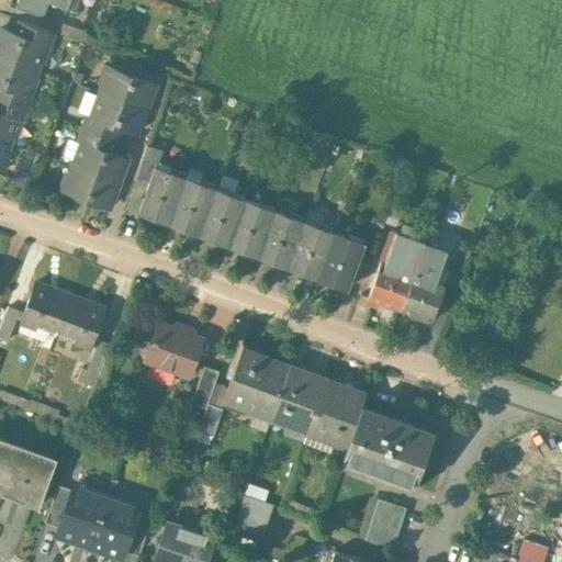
[(48,0),(19,0),(17,8),(42,18),(48,2),(48,0)]
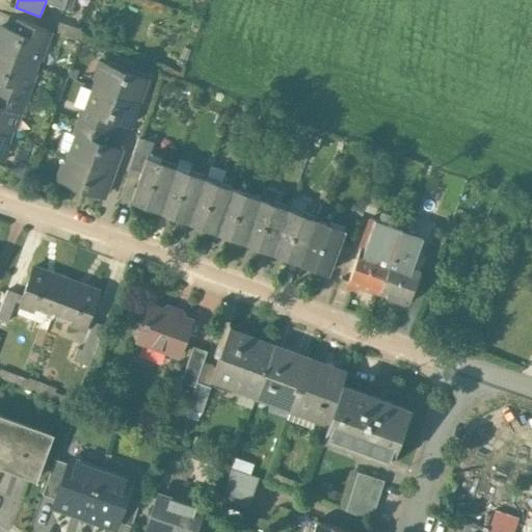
[(49,29),(19,19),(15,31),(15,32),(44,43),(49,29)]
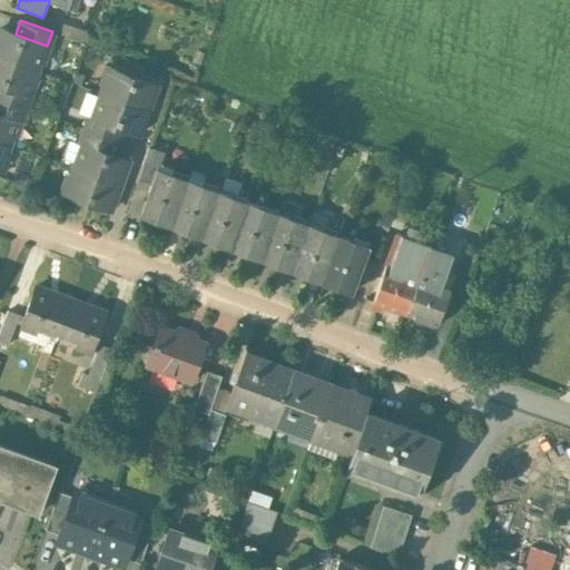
[(47,46),(16,35),(16,33),(2,28),(0,33),(0,55),(38,69),(47,46)]
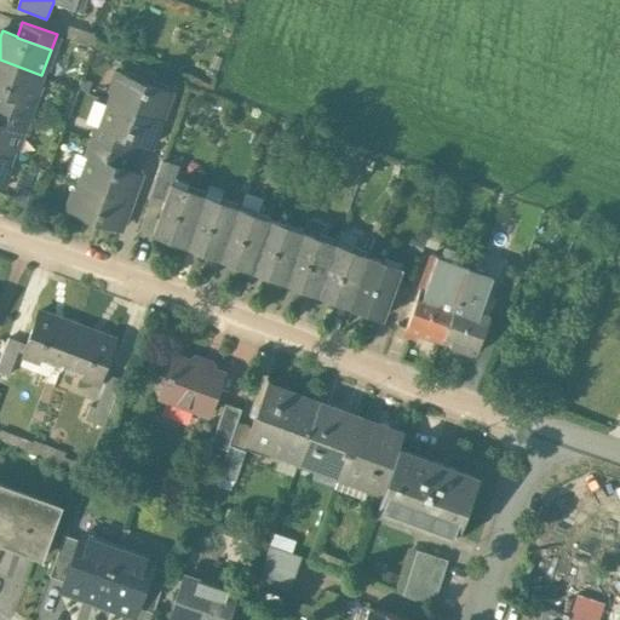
[(41,75),(0,59),(0,90),(32,102),(41,75)]
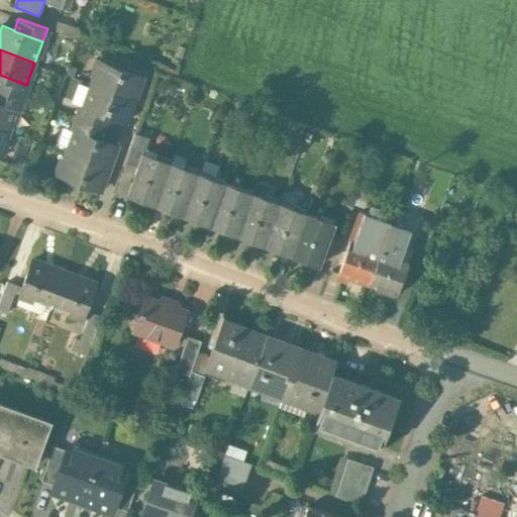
[(141,78),(101,63),(93,85),(133,100),(141,78)]
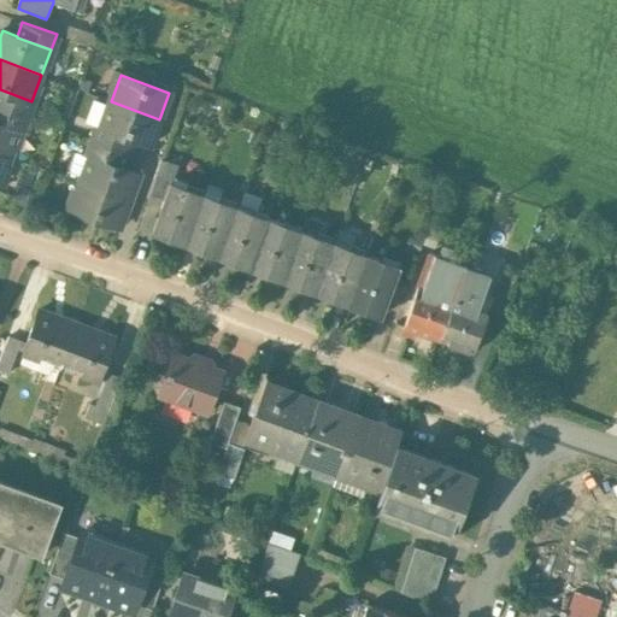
[(31,101),(0,89),(0,106),(25,116),(31,101)]
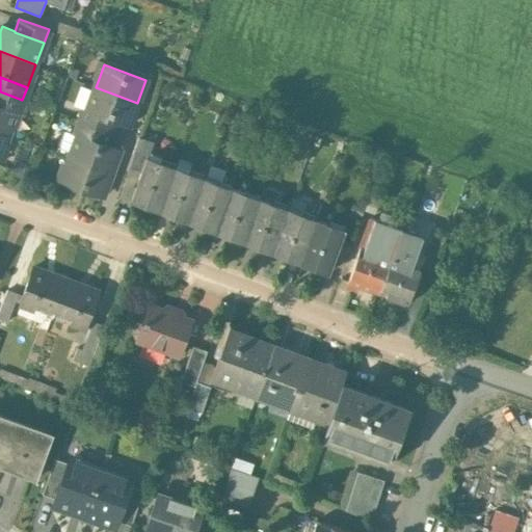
[(137,103),(96,87),(87,110),(114,121),(128,126),(137,103)]
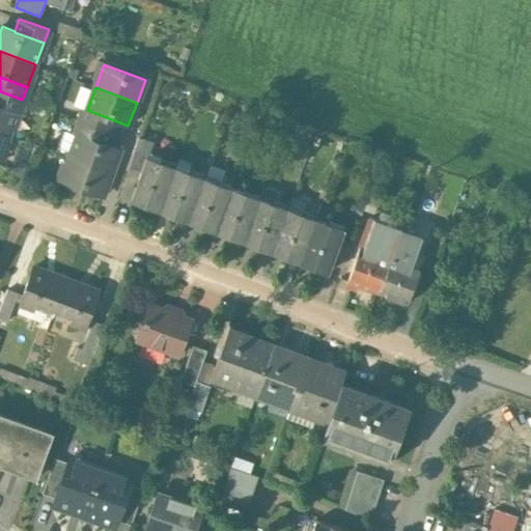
[(22,100),(0,91),(0,105),(18,112),(22,100)]
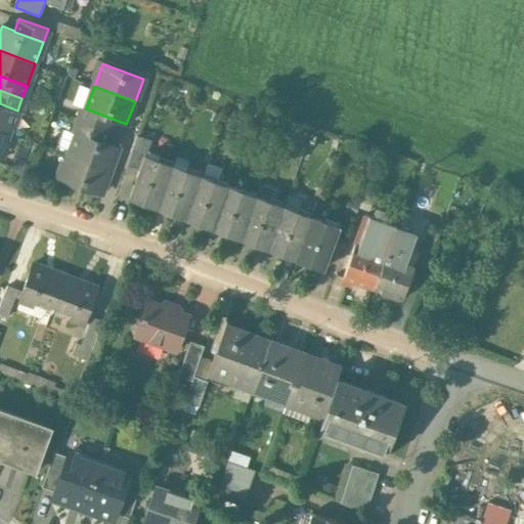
[(17,111),(0,103),(0,129),(9,133),(17,111)]
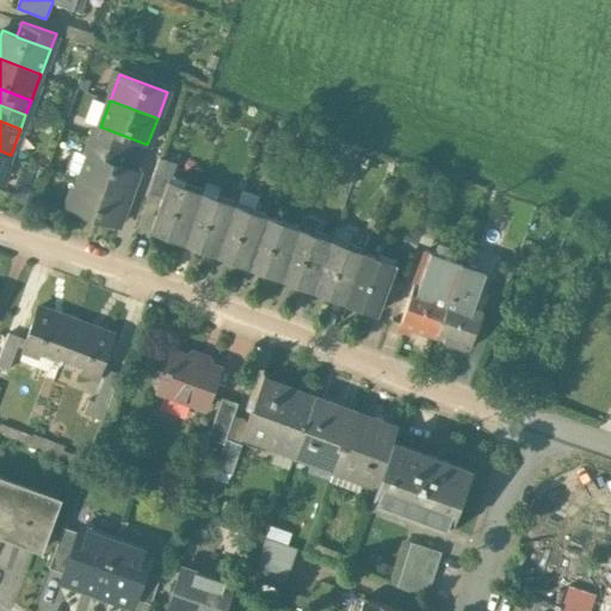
[(131,139),(100,127),(96,141),(127,153),(131,139)]
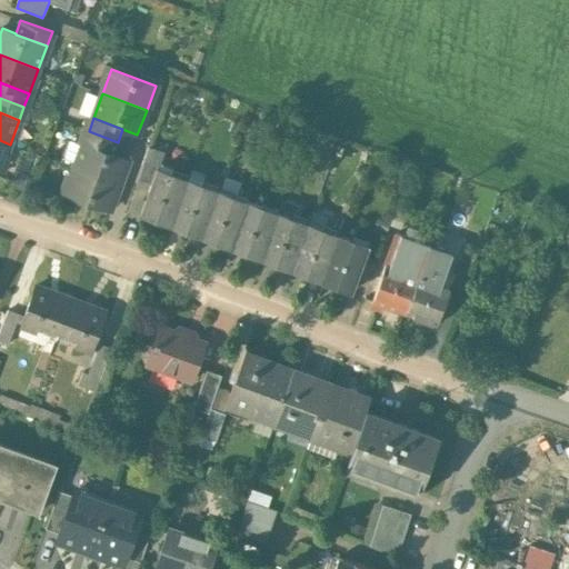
[(118,142),(89,131),(83,145),(112,156),(113,155),(118,142)]
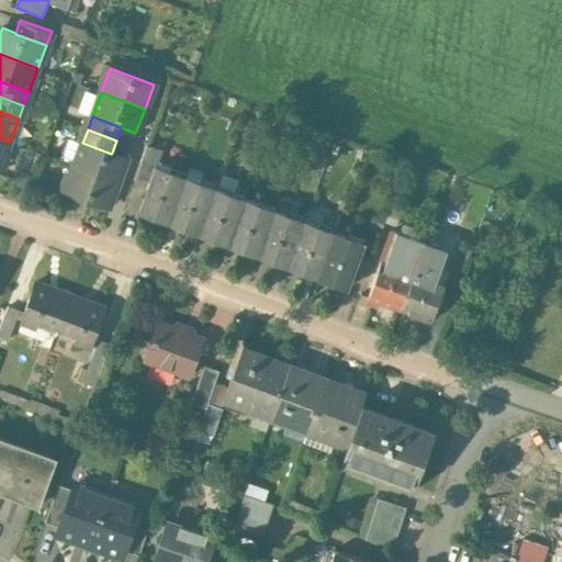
[(10,143),(0,138),(0,166),(1,167),(10,143)]
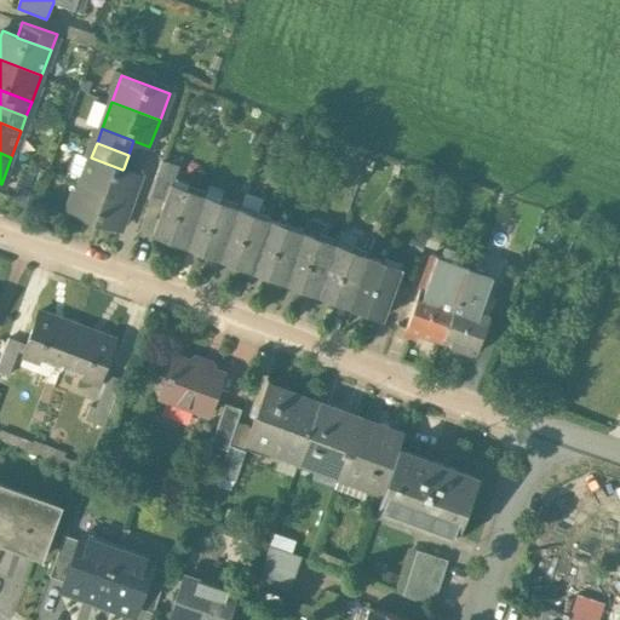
[(122,170),(91,158),(81,183),(130,201),(139,174),(124,168),(122,170)]
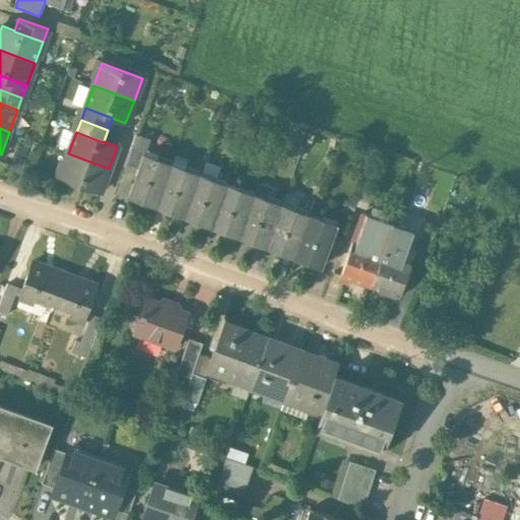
[(149,139),(136,135),(126,164),(139,168),(143,154),(144,154),(149,139)]
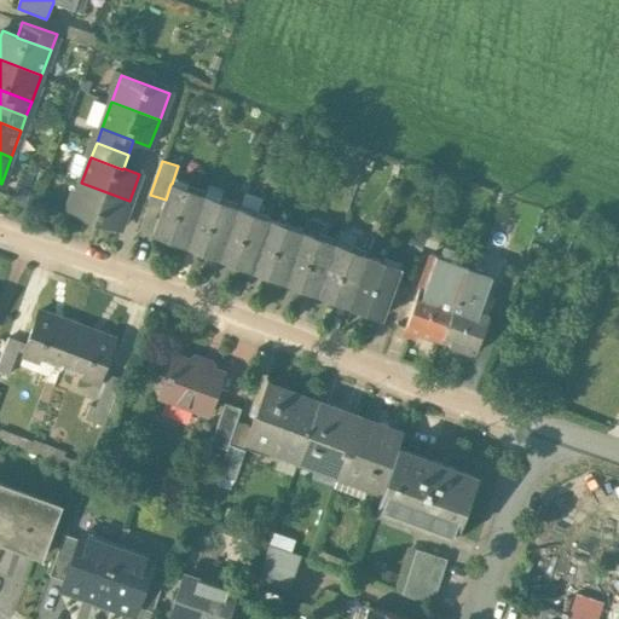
[(129,201),(81,183),(71,210),(119,227),(129,201)]
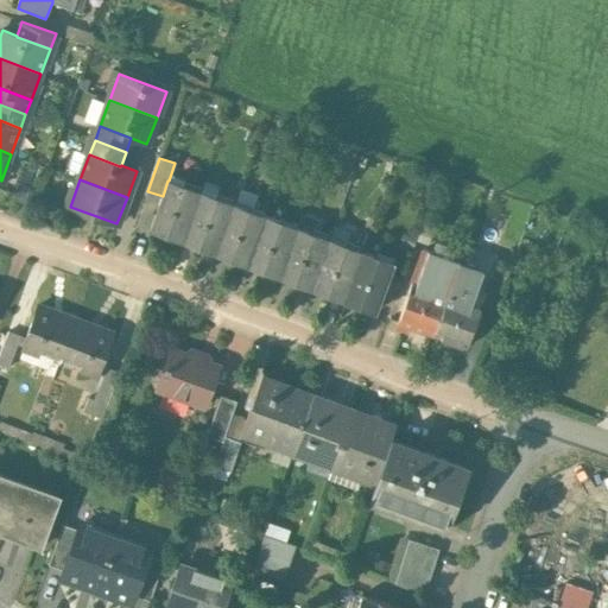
[(169,181),(168,181),(163,196),(152,226),(165,230),(166,227),(173,229),(175,227),(187,230),(200,194),(181,188),(182,185),(169,181)]
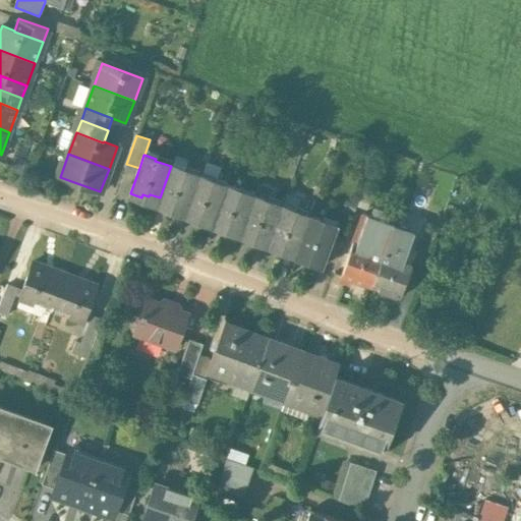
[(183,169),(171,164),(160,197),(158,204),(169,208),(170,206),(176,208),(177,206),(186,210),(198,176),(182,171),(183,169)]
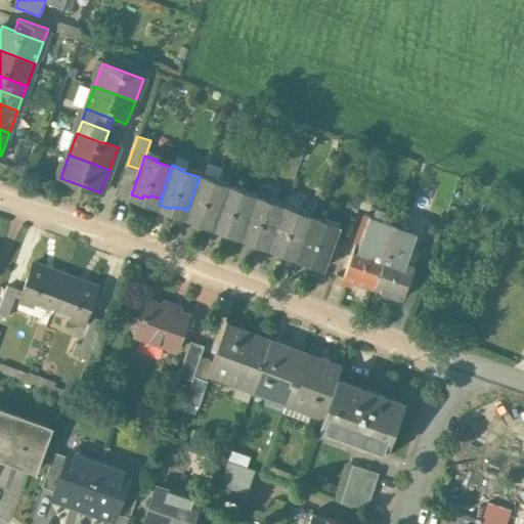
[(212,179),(201,175),(187,211),(186,214),(198,218),(199,217),(205,219),(206,217),(215,220),(227,187),(211,181),(212,179)]
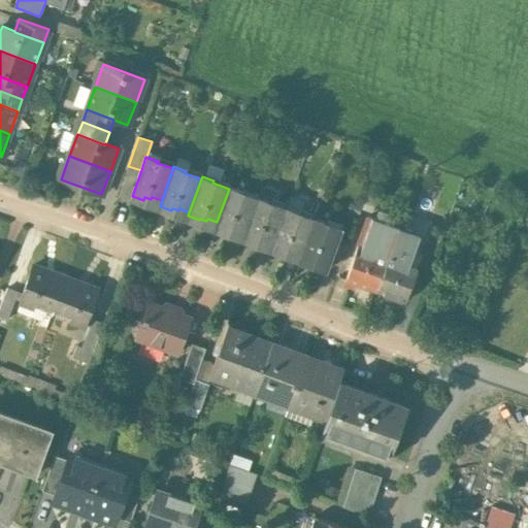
[(258,199),(241,194),(242,192),(230,187),(217,222),(216,226),(227,230),(228,228),(234,230),(234,229),(245,232),(258,199)]
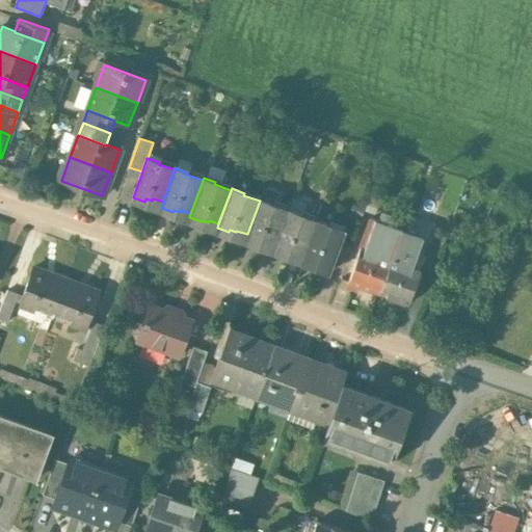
[(382,194),(372,190),(365,210),(375,214),(382,194)]
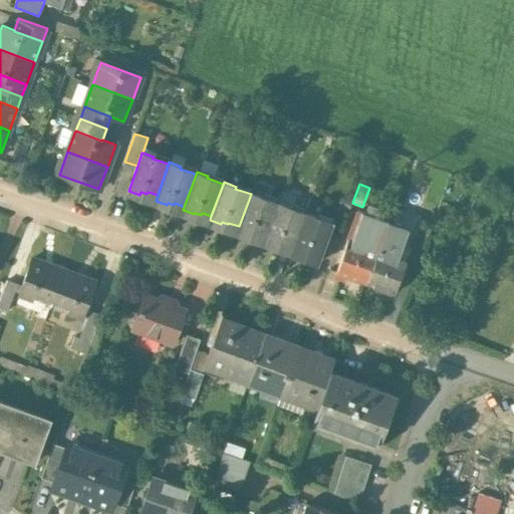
[(262,196),(251,192),(239,226),(238,230),(249,234),(250,230),(266,236),(278,204),(262,198),(262,196)]
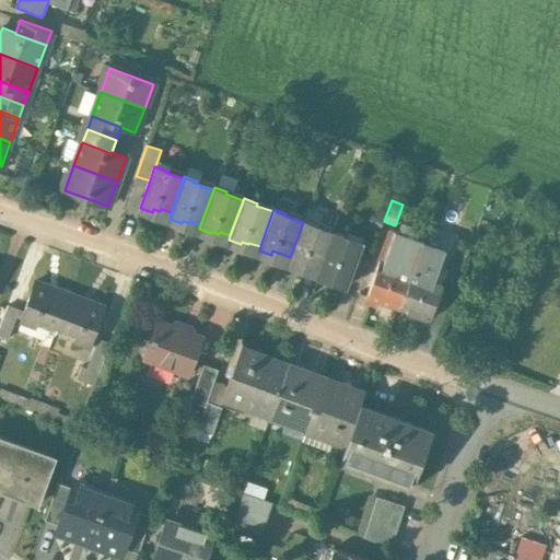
[(316,225),(304,220),(290,257),(289,261),(301,266),(303,263),(321,268),(334,233),(316,228),(316,225)]
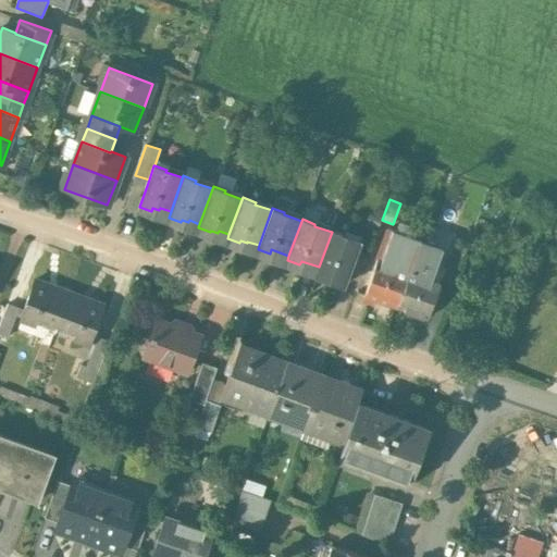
[(388,229),(366,295),(397,306),(419,243),(420,240),(388,229)]
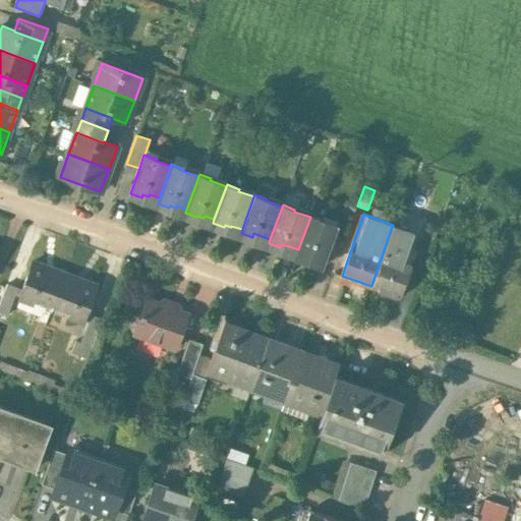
[(323,219),(310,215),(298,249),(297,253),(307,257),(309,253),(325,259),(337,227),(322,222),(323,219)]
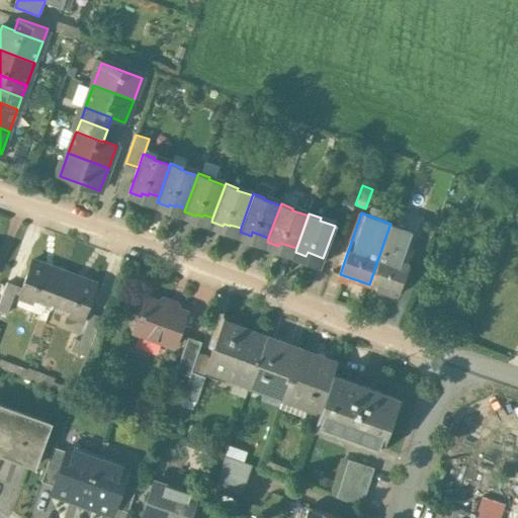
[(369,284),(369,285),(397,295),(409,262),(401,259),(405,247),(411,232),(391,226),(392,224),(391,224),(390,226),(369,284)]
